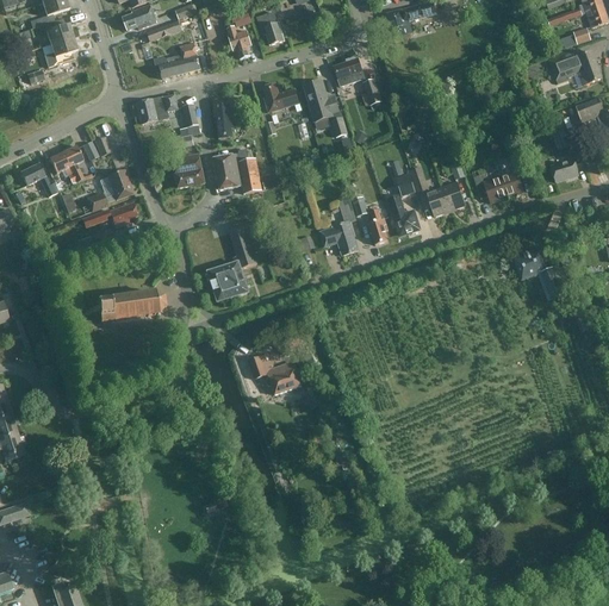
[(32,26),(38,25),(54,19),(51,13),(68,7),(66,0),(45,0),(42,1),(45,14),(30,19),(32,26)]
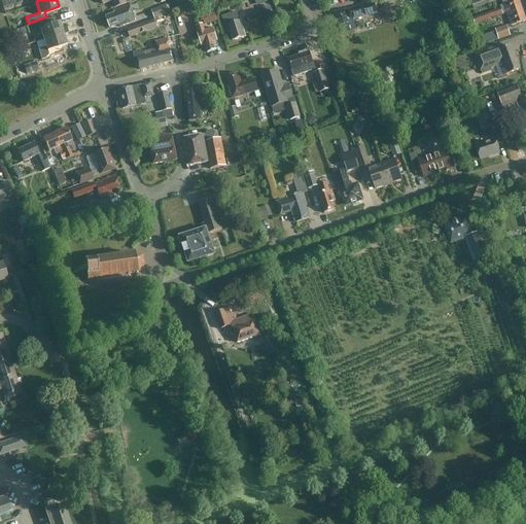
[(501,0),(511,23),(525,18),(519,0),(501,0)]
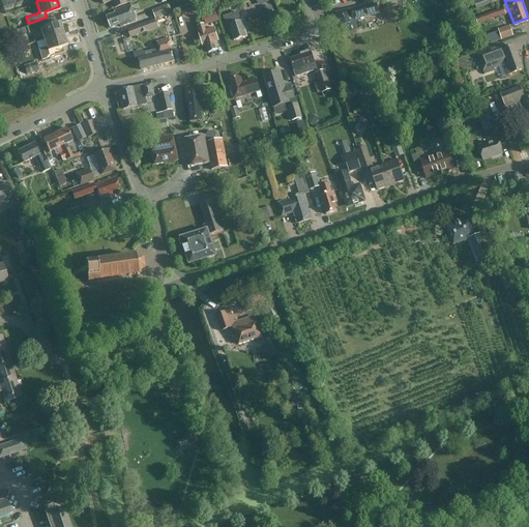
[(378,10),(376,1),(348,7),(335,10),(341,31),(353,28),(357,27),(354,17),(378,10)]
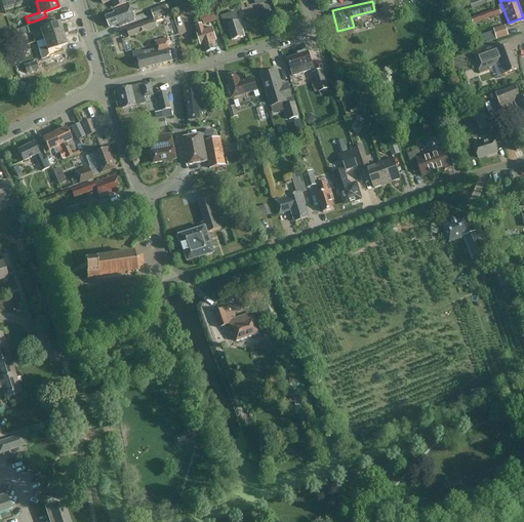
[(120,21),(121,23),(129,21),(129,19),(134,17),(129,2),(113,8),(113,10),(105,13),(109,25),(120,21)]
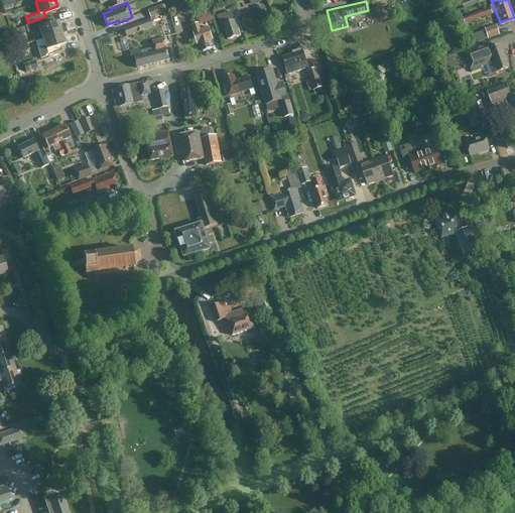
[(164,9),(161,2),(147,7),(150,15),(164,9)]
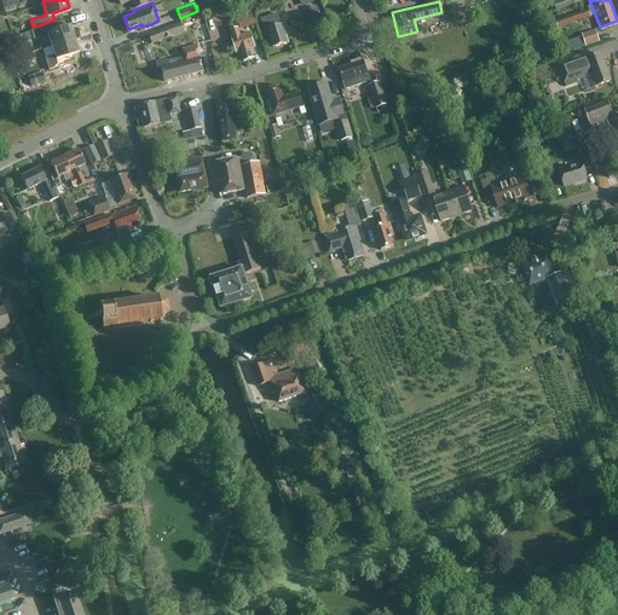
[(319,18),(315,4),(305,7),(310,22),(319,18)]
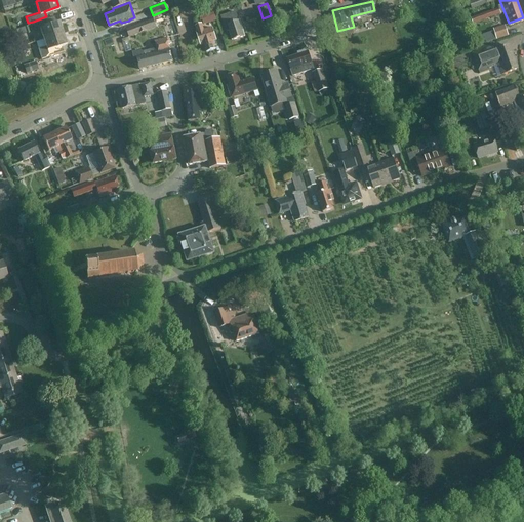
[(500,11),(498,5),(471,15),(473,22),(500,11)]
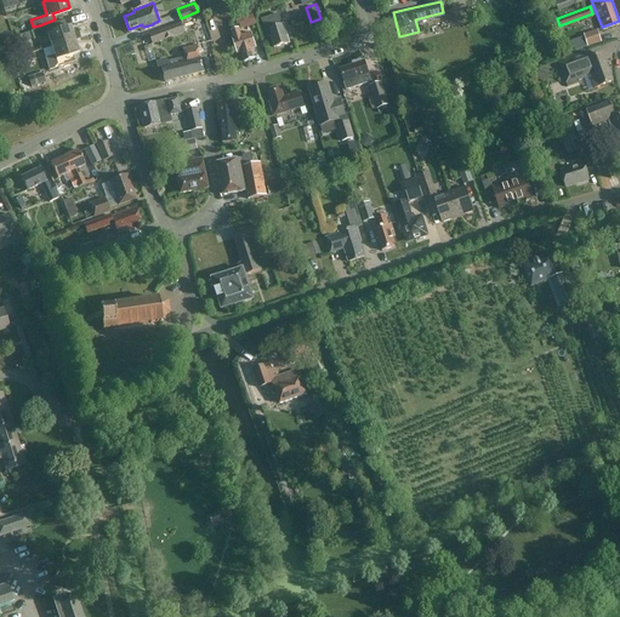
[(283,21),(282,21),(278,11),(261,16),(267,34),(271,33),(274,44),(289,40),(283,21)]
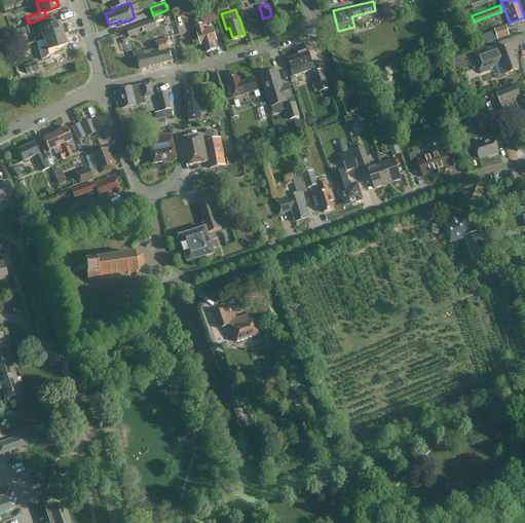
[(210,21),(207,11),(198,14),(200,19),(202,19),(203,23),(210,21)]
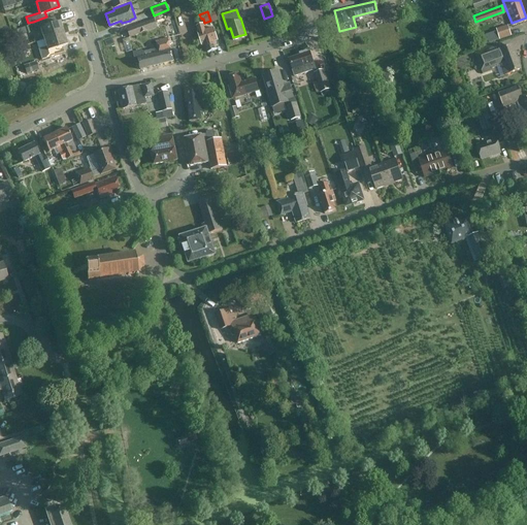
[(56,21),(54,14),(46,17),(33,22),(35,28),(39,26),(43,37),(63,31),(59,20),(56,21)]
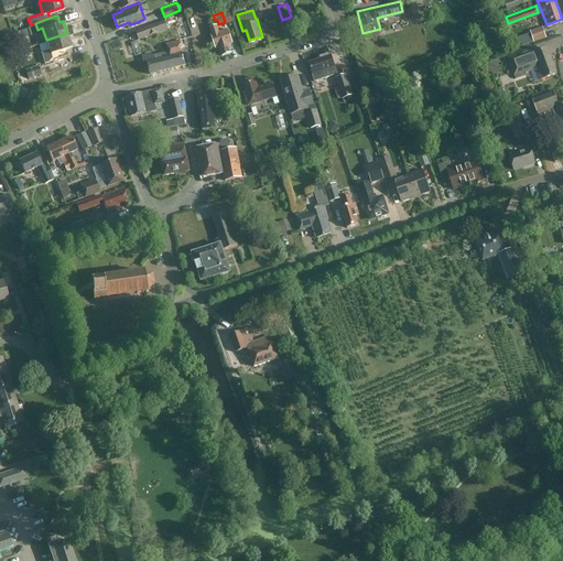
[(158,31),(154,22),(136,29),(138,35),(148,31),(149,33),(158,31)]
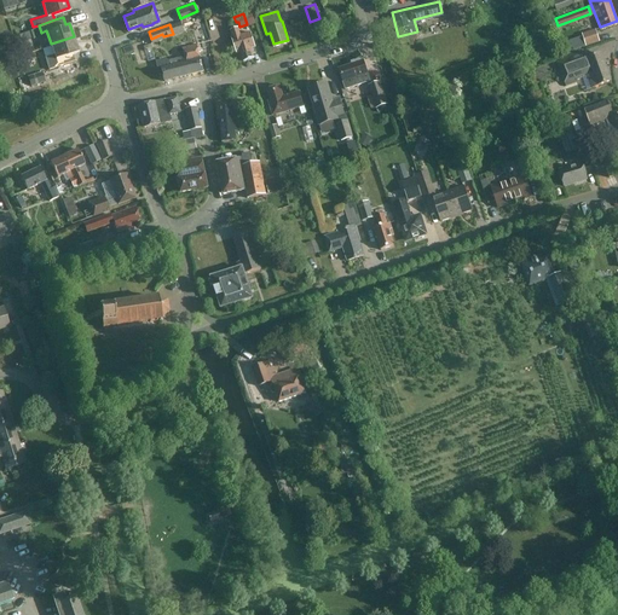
[(250,29),(240,33),(237,24),(230,27),(232,35),(231,35),(236,50),(240,48),(243,58),(253,56),(250,45),(254,44),(250,29)]
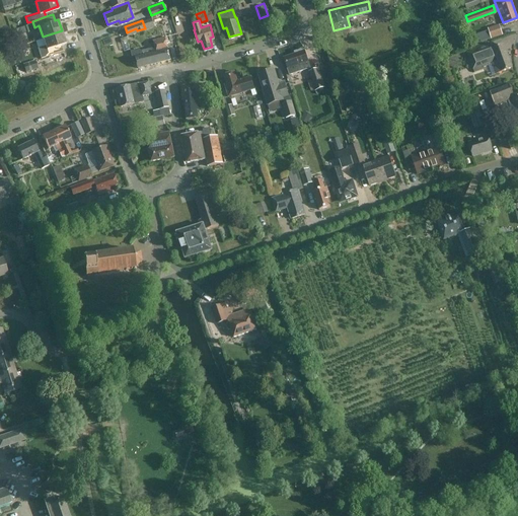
[(502,32),(499,22),(487,25),(488,28),(483,30),(481,33),(483,39),(502,32)]
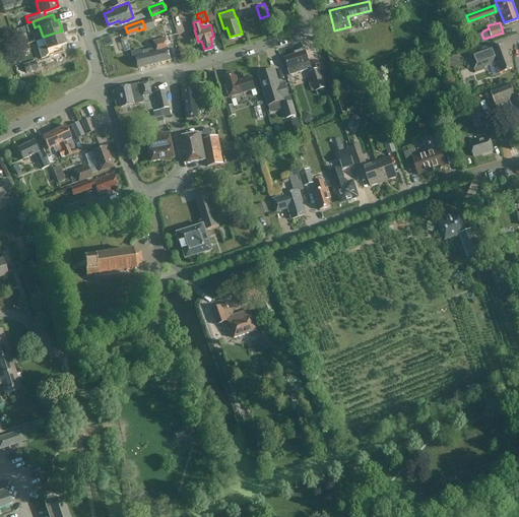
[(41,56),(63,50),(61,43),(65,42),(62,30),(43,37),(45,44),(37,46),(41,56)]
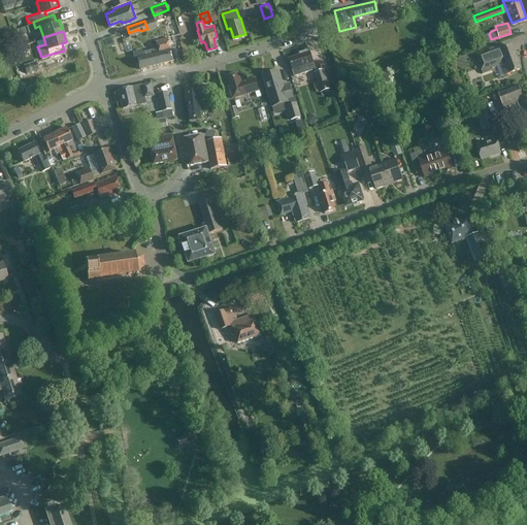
[(173,59),(167,36),(156,38),(158,46),(136,52),(139,67),(173,59)]
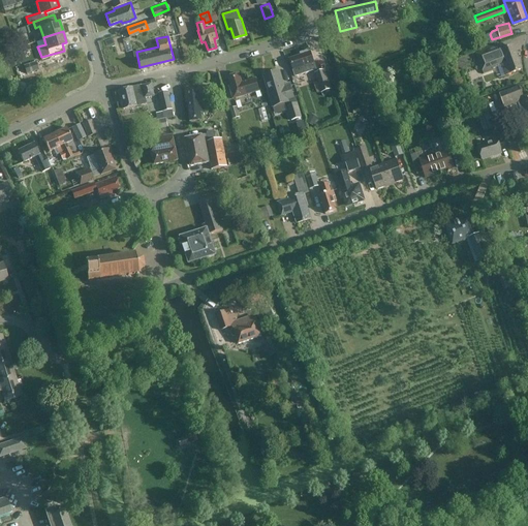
[(513,43),(502,48),(499,40),(475,50),(483,71),(493,67),(492,66),(501,62),(505,72),(521,66),(513,43)]
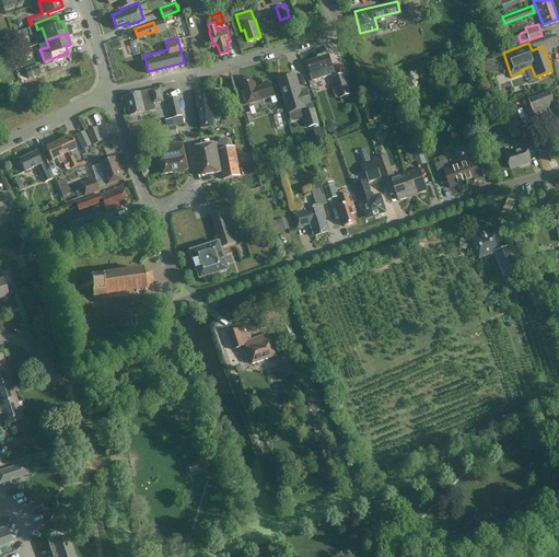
[(317,56),(305,59),(310,71),(312,78),(322,76),(334,71),(327,50),(317,54),(317,56)]
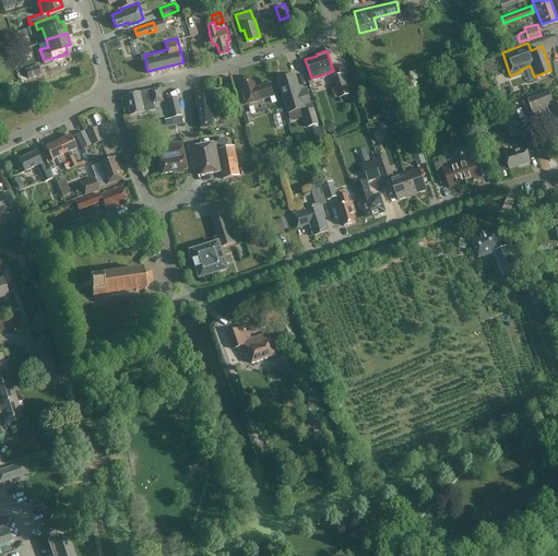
[(39,71),(37,62),(24,67),(26,75),(39,71)]
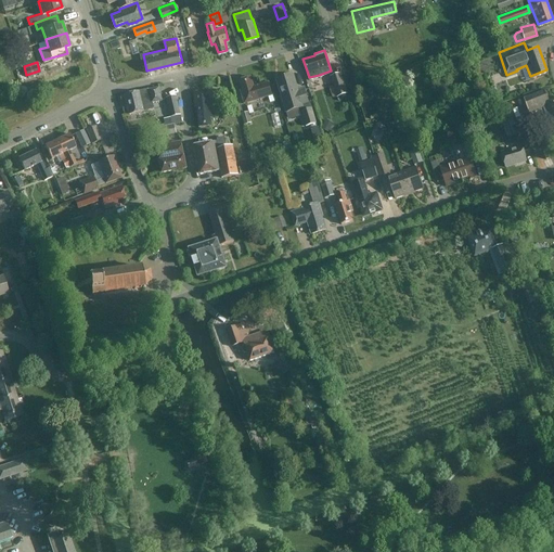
[(335,93),(336,94),(347,90),(340,71),(330,74),(333,85),(329,86),(332,94),(335,93)]
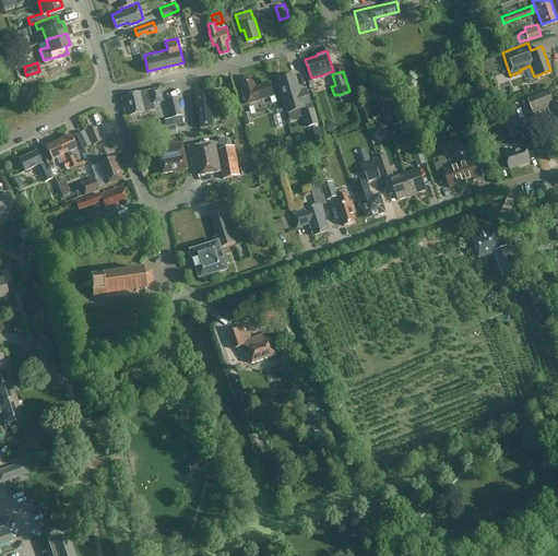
[(294,73),(279,78),(288,109),(294,108),(301,106),(304,114),(307,125),(318,121),(312,101),(309,101),(306,87),(299,90),(294,73)]
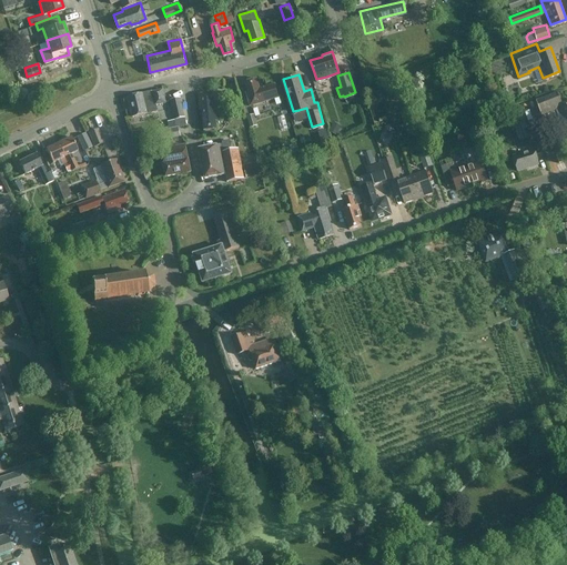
[(274,81),(259,86),(256,77),(244,80),(247,92),(246,93),(249,103),(279,94),(274,81)]
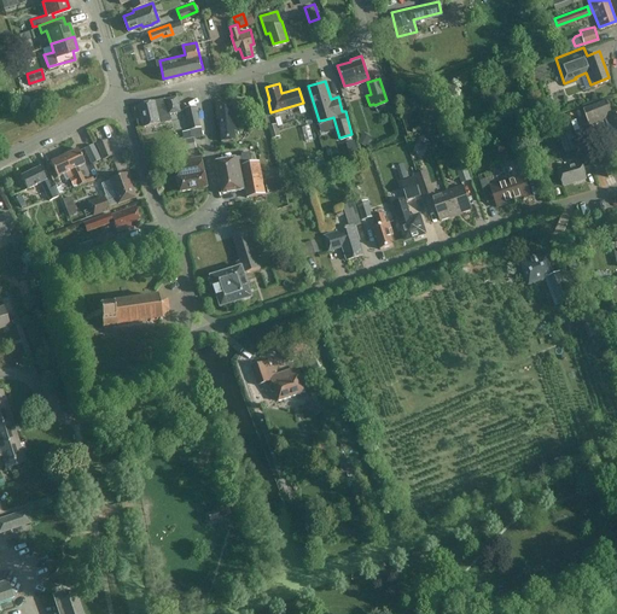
[(139,103),(144,124),(170,118),(169,111),(180,109),(176,94),(166,97),(139,103)]
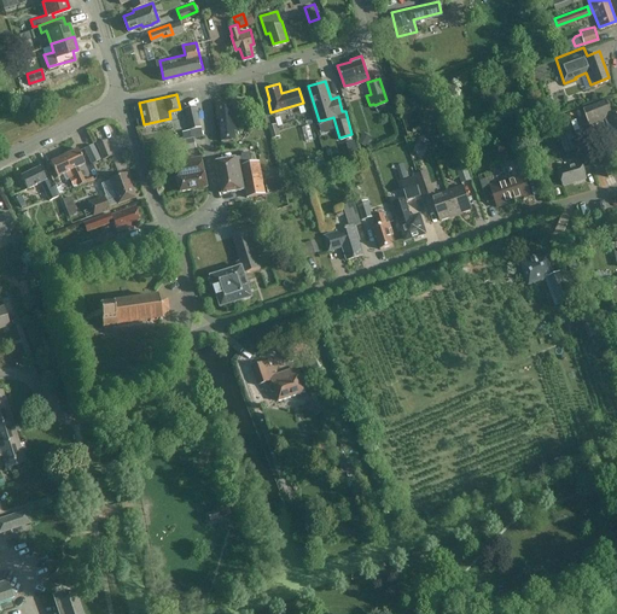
[(407,98),(411,106),(418,104),(414,95),(407,98)]
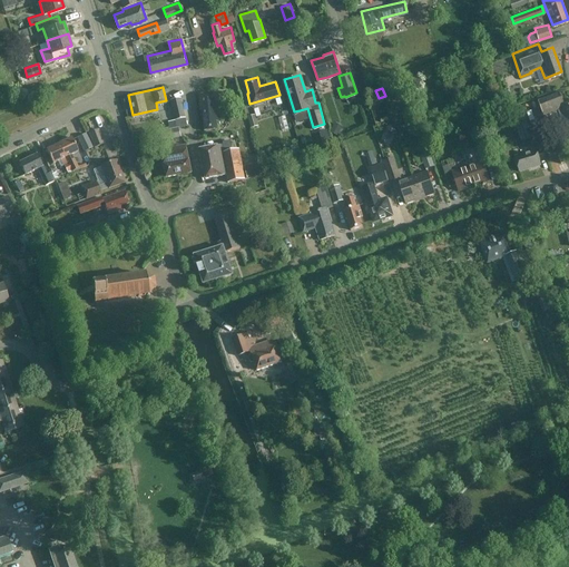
[(499,101),(496,89),(486,93),(489,105),(499,101)]
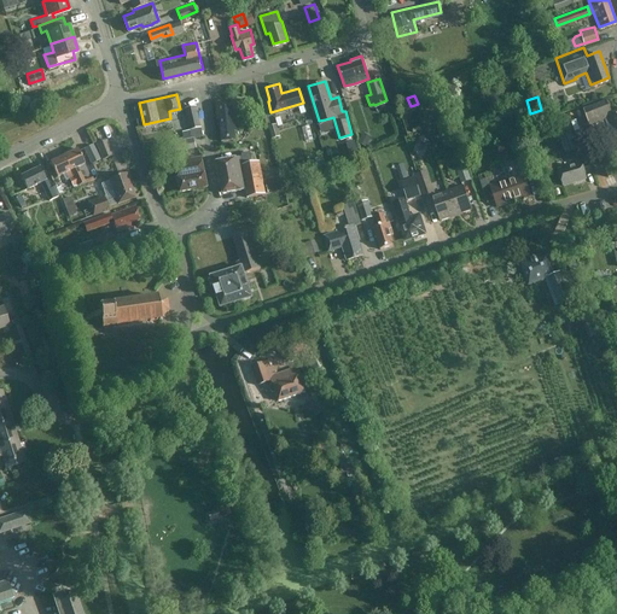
[(238,128),(234,98),(215,100),(216,116),(217,116),(219,126),(220,126),(221,139),(236,138),(234,129),(238,128)]
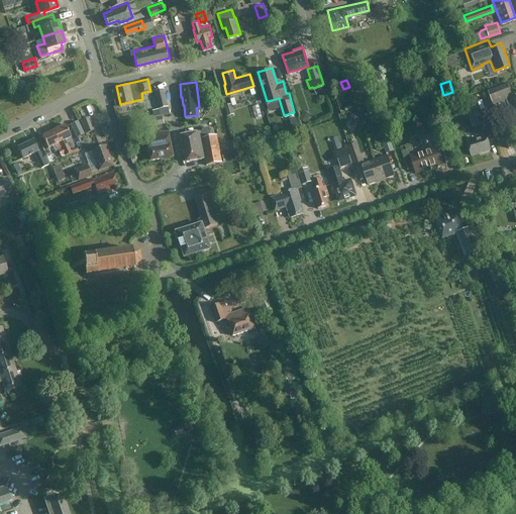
[(515,89),(511,92),(506,82),(487,89),(493,104),(506,98),(509,105),(506,106),(511,115),(515,112),(515,89)]
